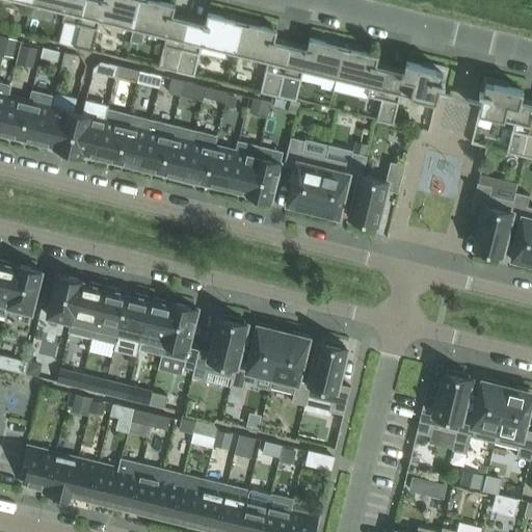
[(31,0),(31,3),(64,10),(61,21),(79,25),(80,25),(85,0),(31,0)]
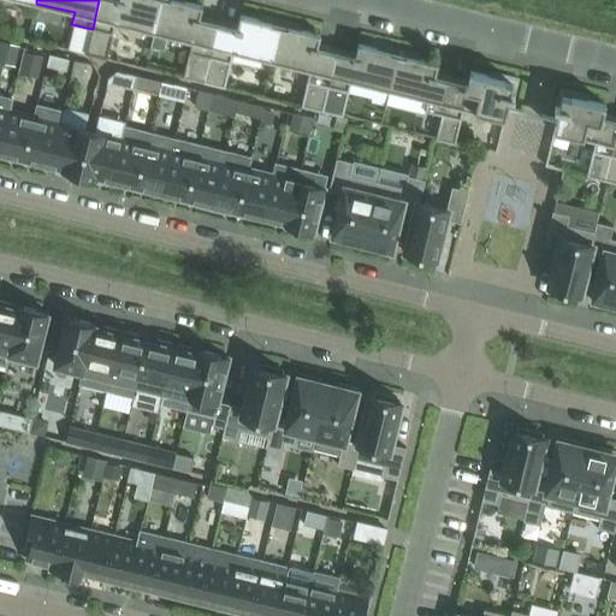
[(92,29),(86,53),(107,58),(116,23),(154,33),(161,0),(99,0),(93,29),(92,29)]
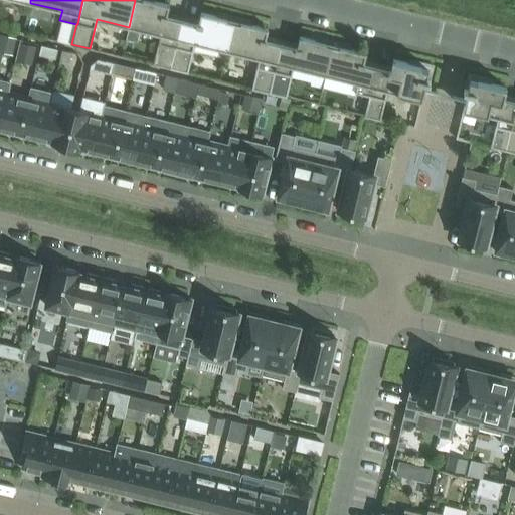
[(153,64),(170,68),(182,20),(168,17),(168,16),(167,15),(169,5),(153,1),(152,0),(135,0),(129,27),(161,34),(153,64)]
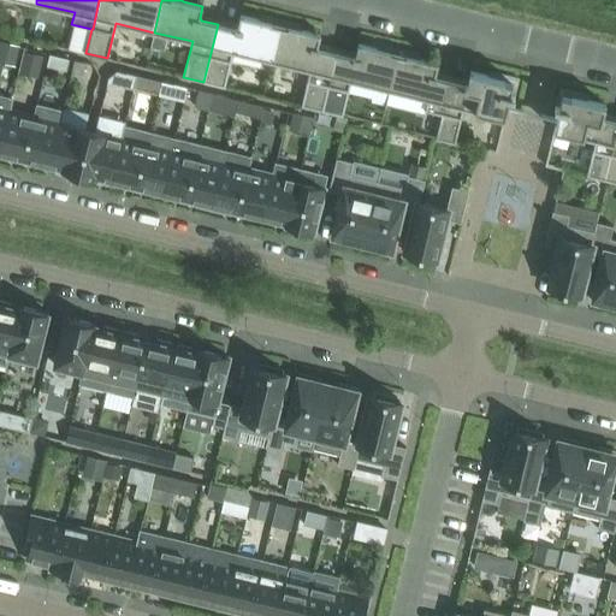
[(236,29),(218,24),(203,82),(225,87),(234,52),(272,60),(282,21),(262,16),(261,21),(241,16),(237,28),(236,28),(236,29)]
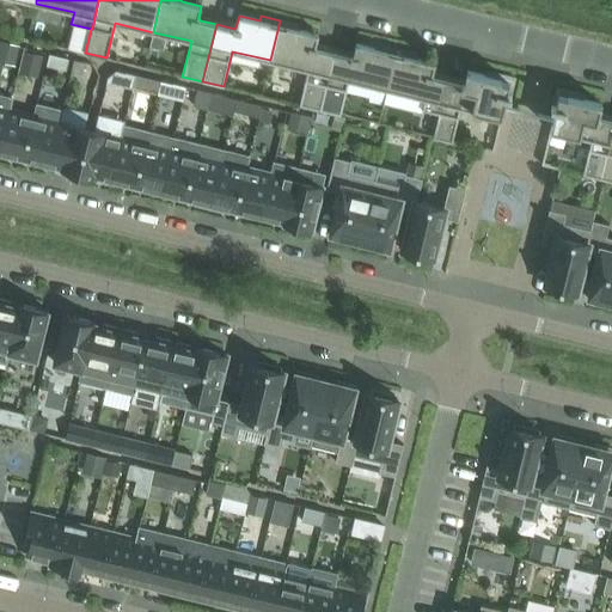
[(308,69),(299,105),(312,108),(320,110),(334,53),(317,49),(317,48),(316,47),(318,35),(299,30),(300,25),(280,20),(270,60),(308,69)]
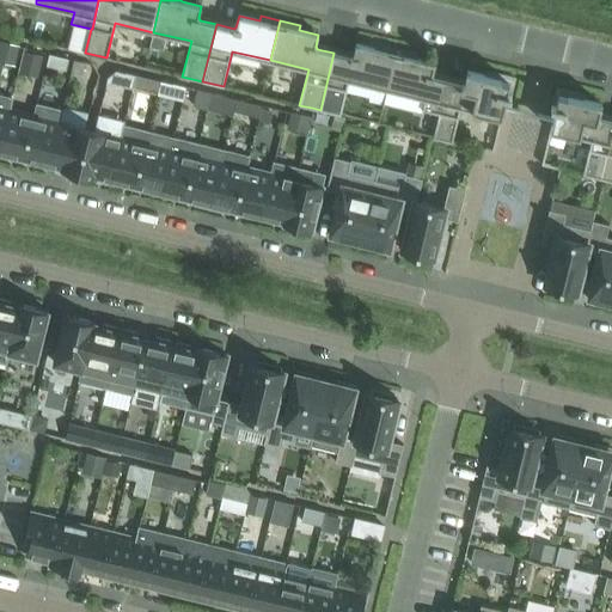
[(1,42),(0,48),(0,55),(14,60),(18,46),(1,42)]
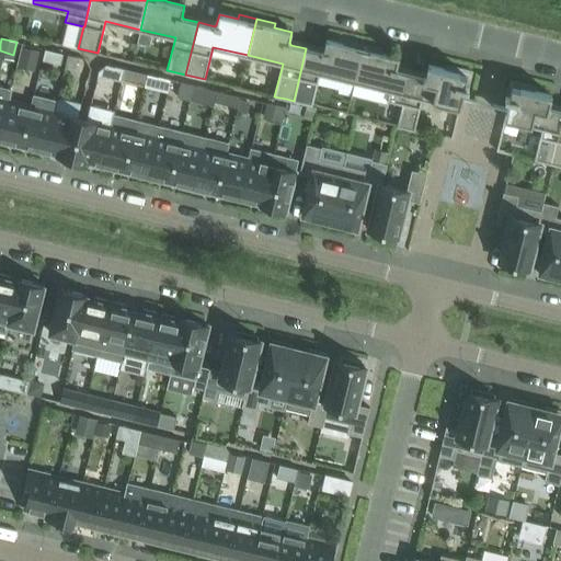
[(307,104),(312,105),(320,73),(355,81),(364,45),(346,41),(345,45),(327,41),(323,52),(322,52),(322,53),(306,48),(294,101),(307,104)]
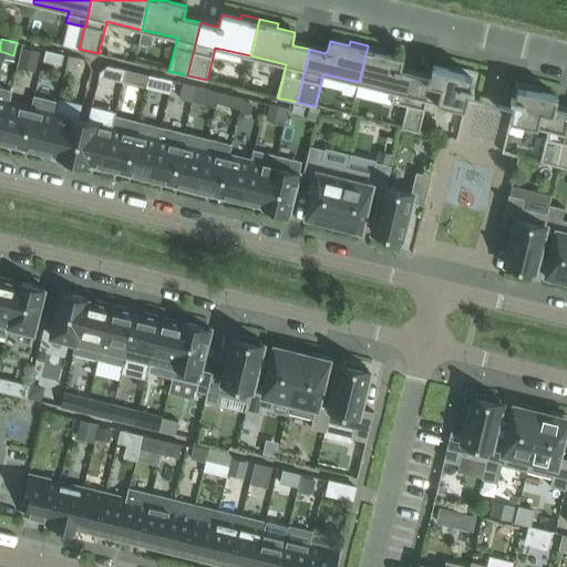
[(385,50),(368,45),(359,82),(393,91),(391,101),(406,105),(408,105),(415,75),(402,72),(402,71),(401,70),(403,59),(385,54),(385,50)]
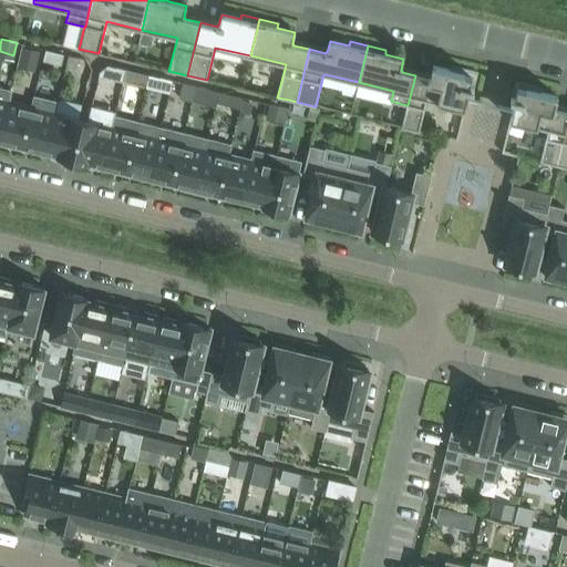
[(22,48),(19,61),(35,65),(39,52),(22,48)]
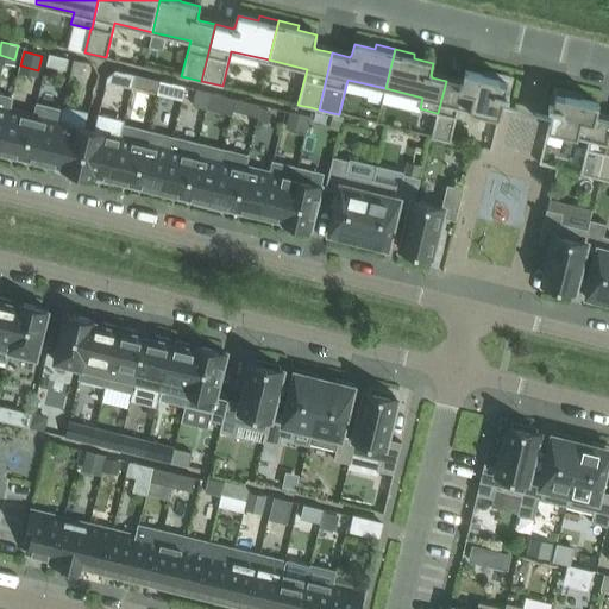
[(49,54),(46,66),(66,70),(68,58),(49,54)]
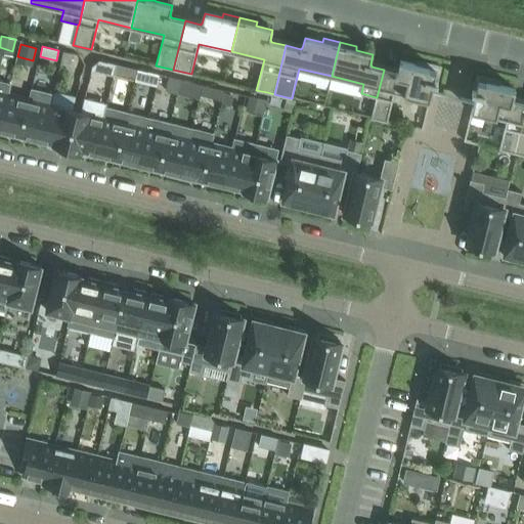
[(69,66),(72,53),(63,51),(60,63),(69,66)]
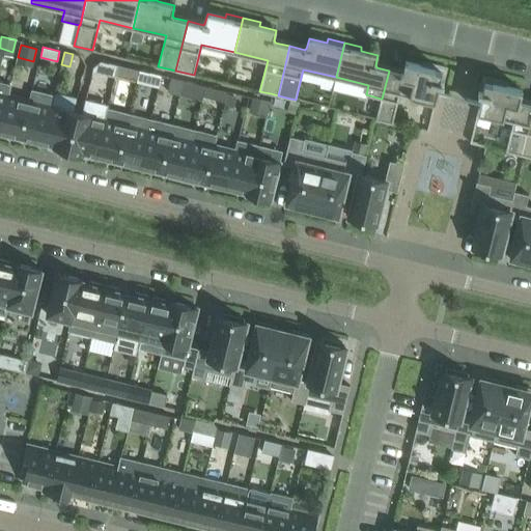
[(93,66),(92,72),(115,77),(115,75),(117,64),(101,60),(93,66)]
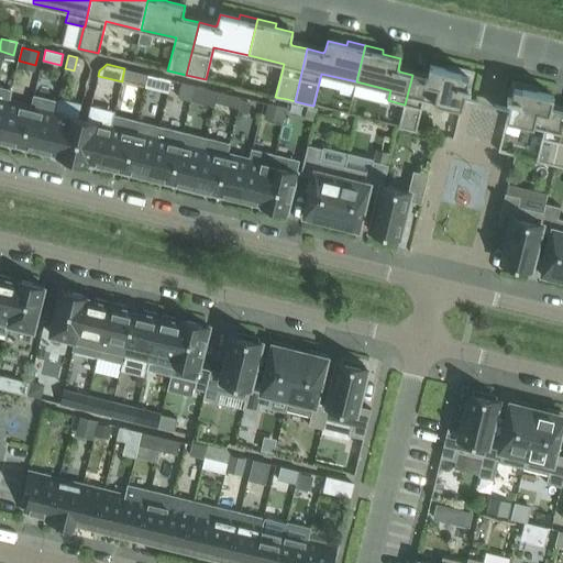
[(423,99),(462,108),(464,98),(466,89),(470,90),(471,87),(470,87),(473,72),(450,66),(449,70),(430,66),(427,77),(426,77),(426,78),(412,75),(405,105),(404,105),(398,127),(416,131),(423,99)]
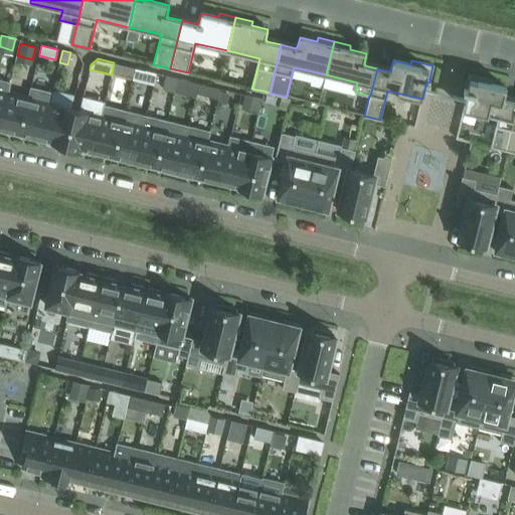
[(133,77),(136,68),(114,62),(112,72),(133,77)]
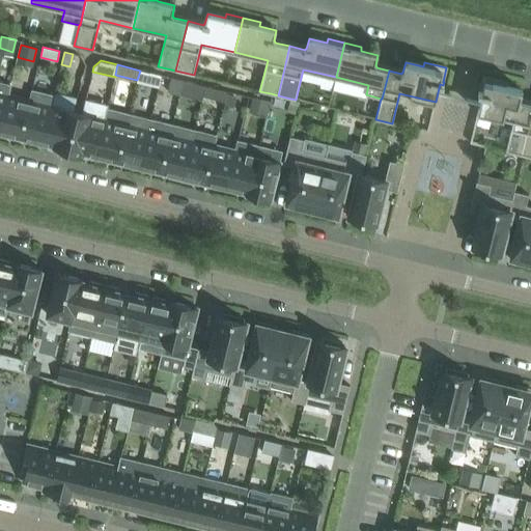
[(159,85),(161,76),(140,71),(137,80),(159,85)]
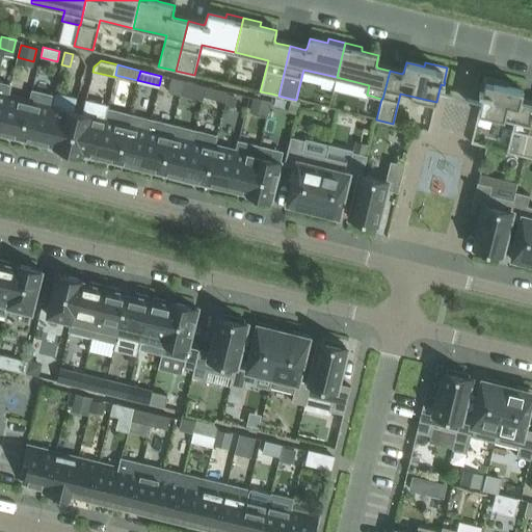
[(481,90),(480,90),(479,94),(482,95),(481,103),(478,112),(514,121),(506,152),(522,156),(531,114),(531,104),(522,103),(522,102),(521,101),(523,90),(506,86),(507,82),(484,77),(481,90)]
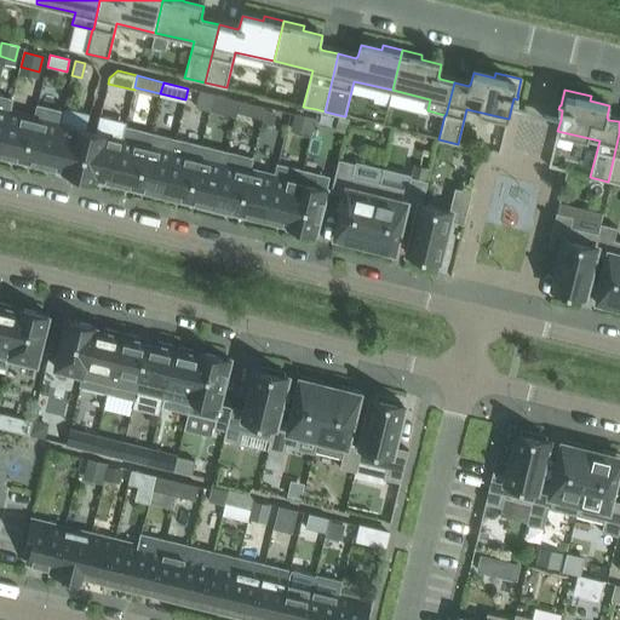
[(210,110),(213,95),(200,91),(195,107),(210,110)]
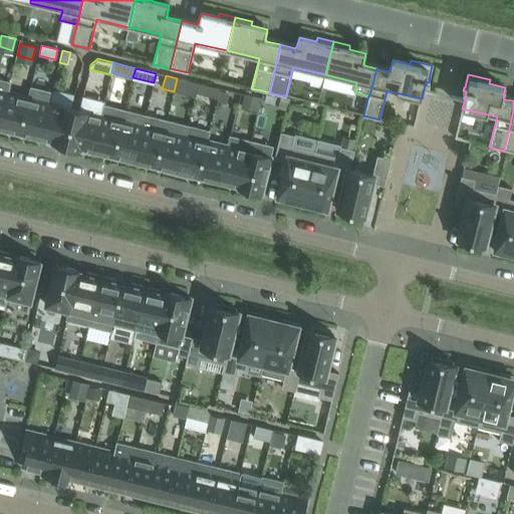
[(195,96),(196,93),(198,83),(177,78),(174,91),(195,96)]
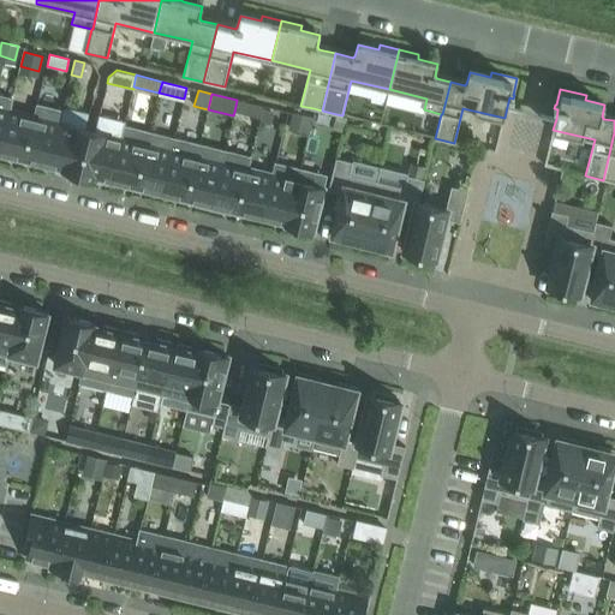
[(0,147),(10,111),(12,99),(0,95),(0,147)]
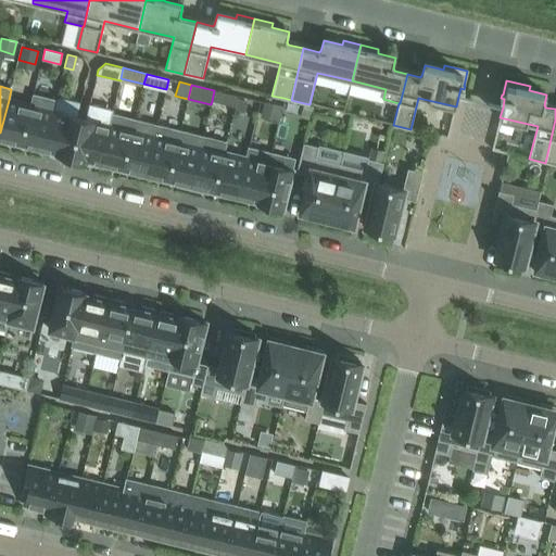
[(214,90),(212,101),(235,106),(237,99),(237,96),(214,90)]
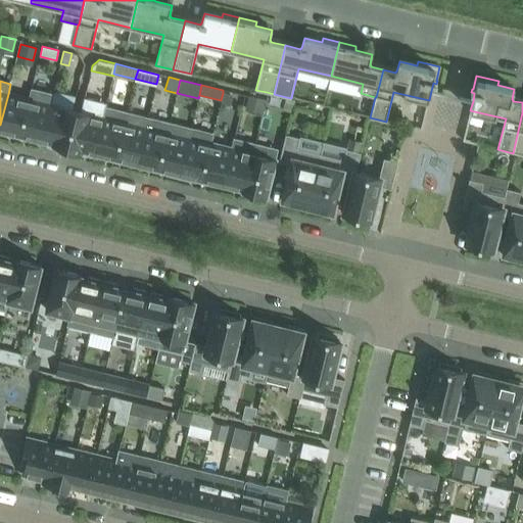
[(29,99),(20,135),(42,140),(50,104),(51,104),(53,95),(32,89),(31,89),(29,99)]
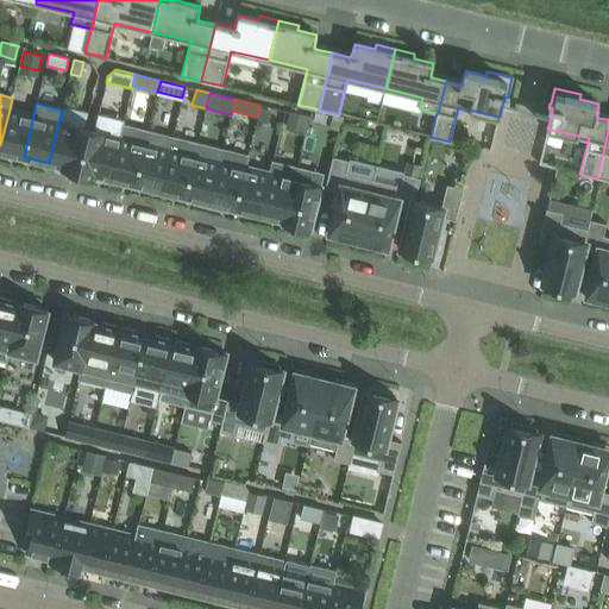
[(257,117),(256,121),(268,124),(270,111),(259,108),(257,117)]
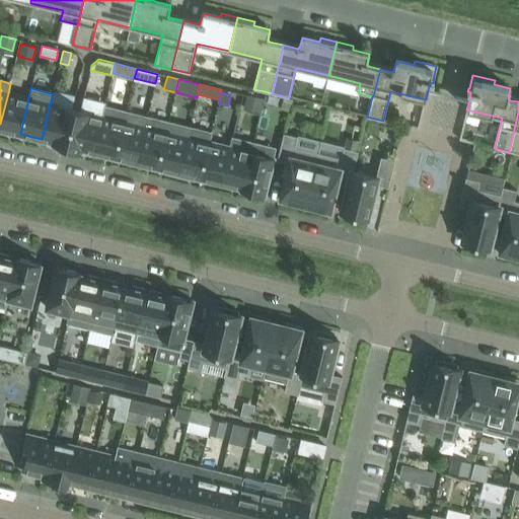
[(8,93),(0,124),(0,129),(20,134),(28,98),(8,93)]
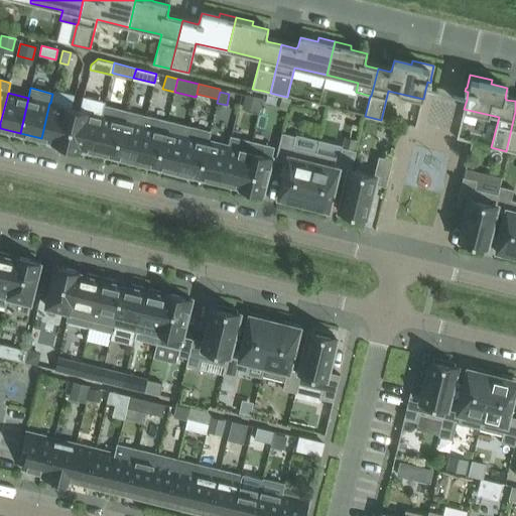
[(246,95),(243,107),(258,111),(261,99),(246,95)]
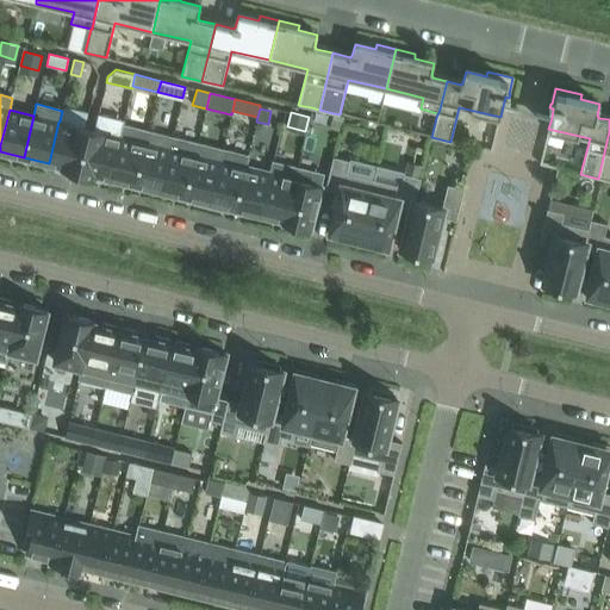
[(340,114),(334,113),(330,128),(340,130),(343,116),(340,114)]
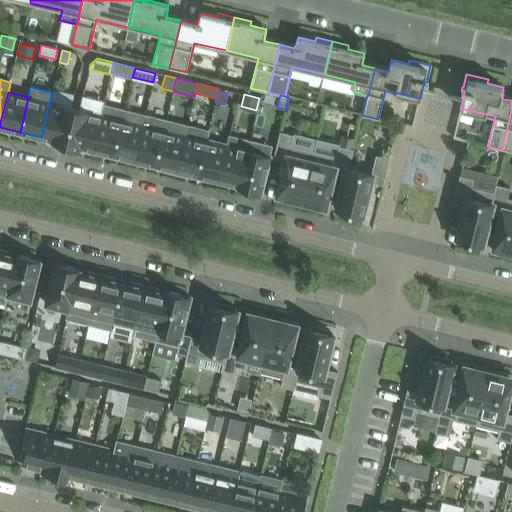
[(75,108),(66,147),(83,151),(84,148),(92,150),(101,114),(100,114),(102,105),(103,101),(82,96),(79,109),(75,108)]
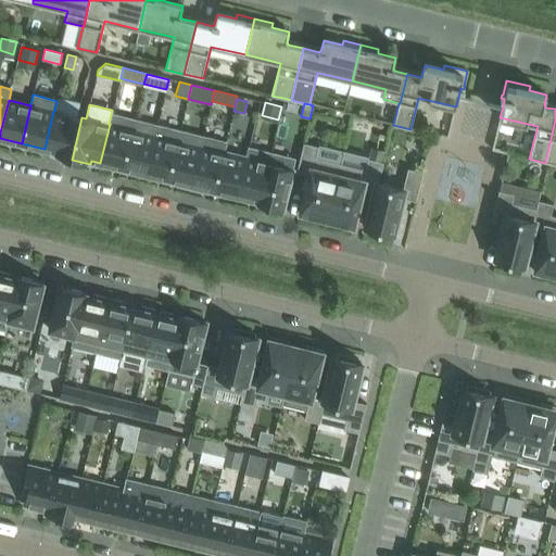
[(53,111),(45,149),(53,151),(53,155),(72,160),(81,117),(54,111),(53,111)]
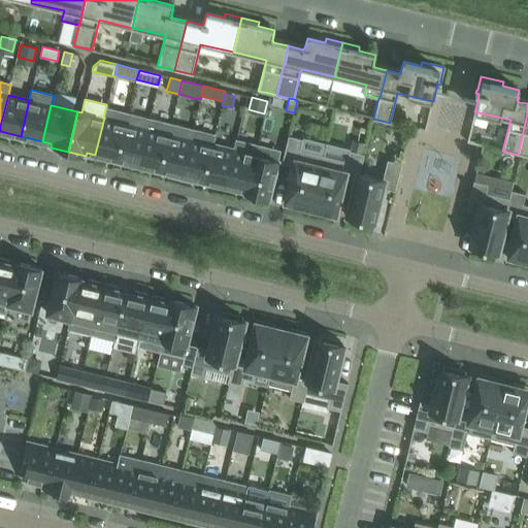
[(104,118),(95,155),(117,160),(128,113),(106,108),(104,118)]
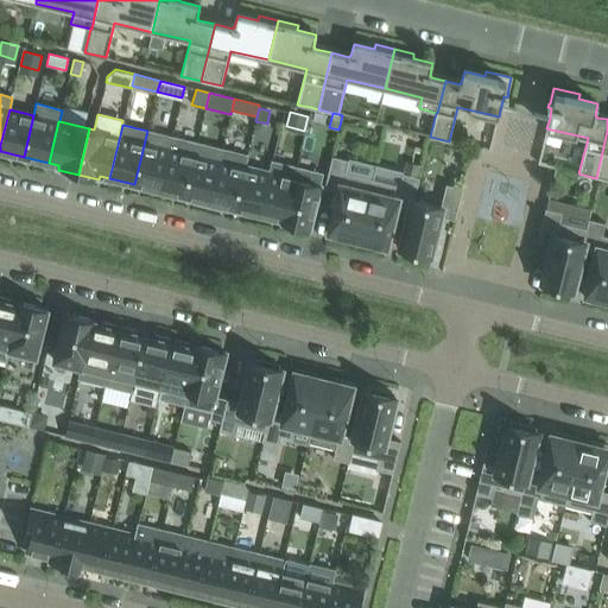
[(147,131),(134,184),(159,190),(172,137),(171,137),(149,131),(147,131)]
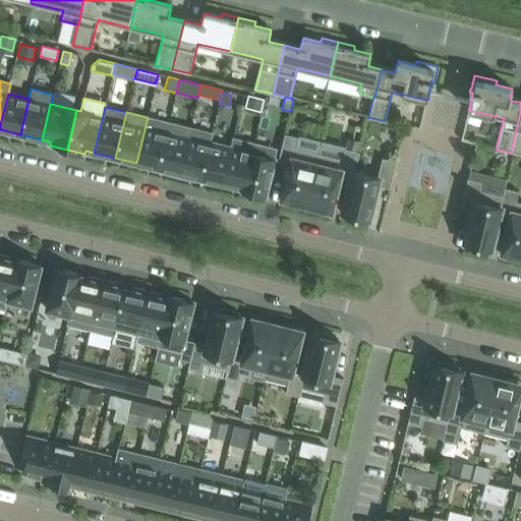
[(520,112),(511,153),(520,154),(520,112)]
